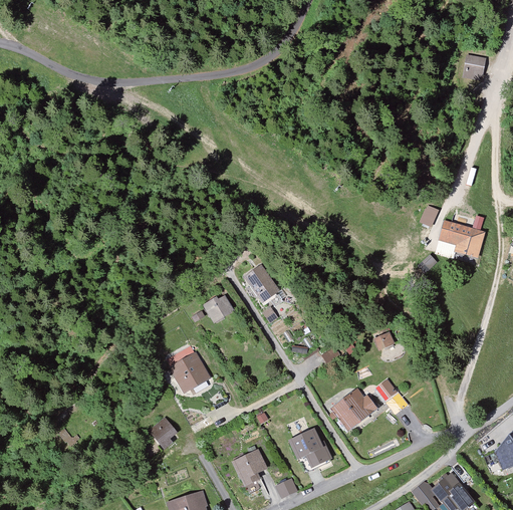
[(485,55),(467,51),(462,74),(480,77),(485,55)]
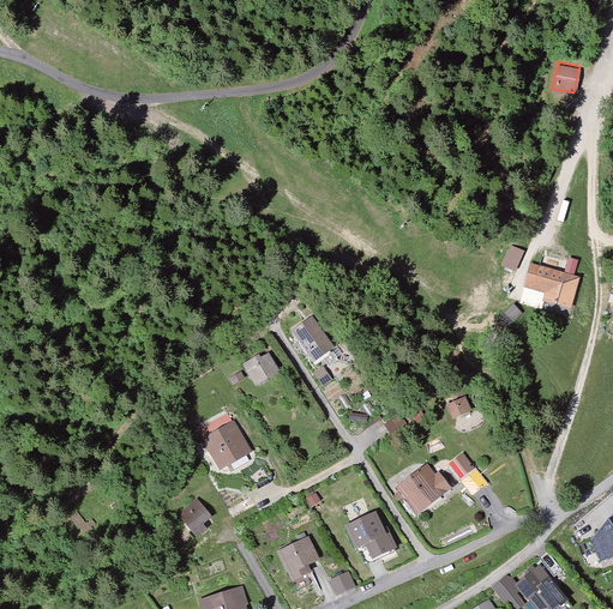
[(524,249),(509,242),(500,261),(517,267),(524,249)]
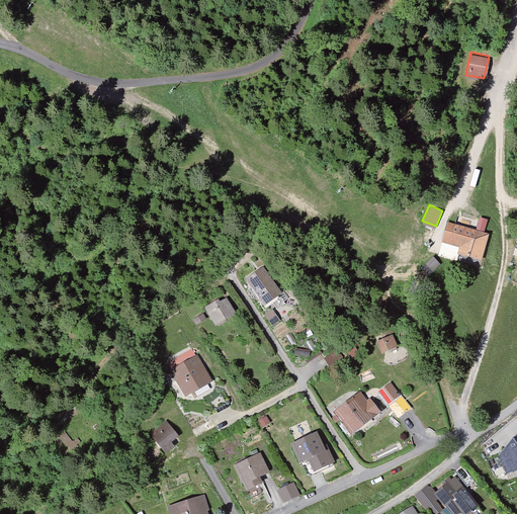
[(459,255),(482,261),(489,233),(447,222),(443,239),(445,239),(451,241),(462,243),(459,255)]
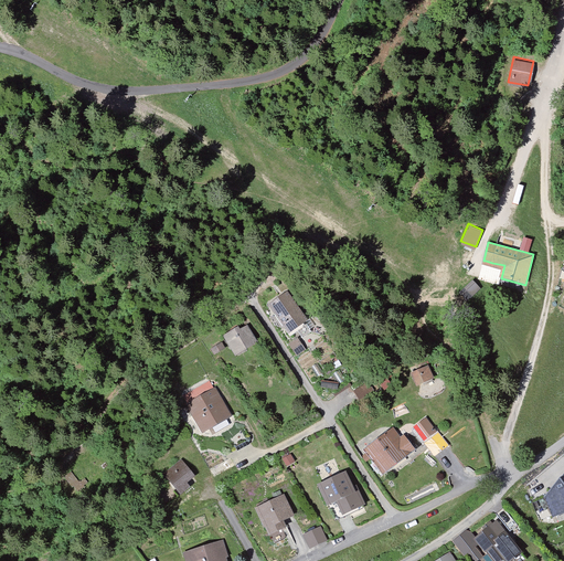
[(472,275),(457,288),(465,297),(479,284),(472,275)]
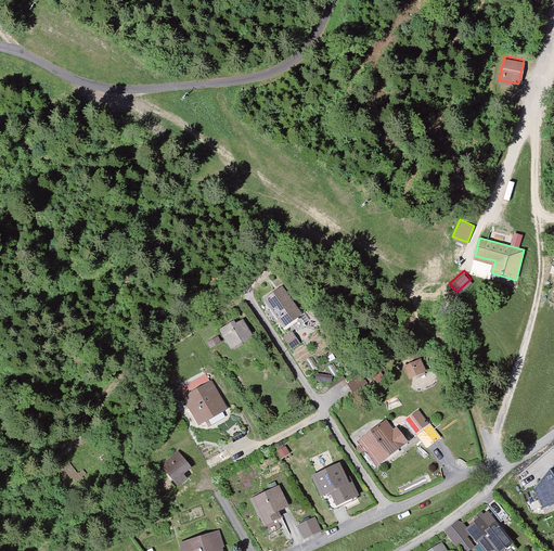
[(282,284),(263,299),(283,328),(304,314),(282,284)]
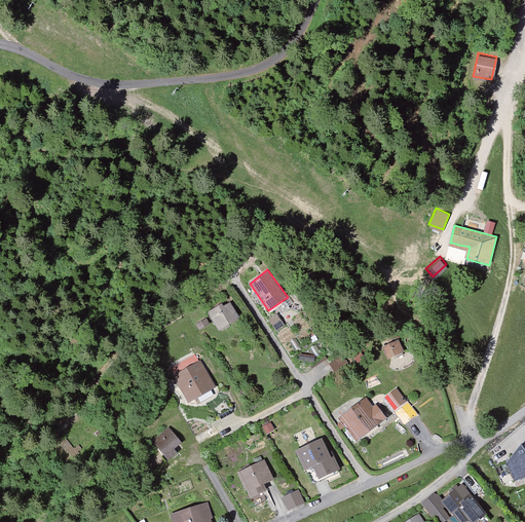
[(227,301),(208,311),(218,331),(238,320),(227,301)]
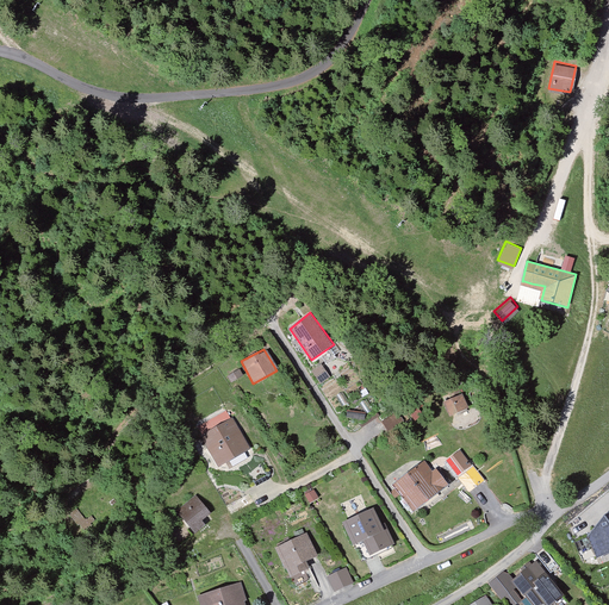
[(459,394),(441,401),(448,416),(465,409),(459,394)]
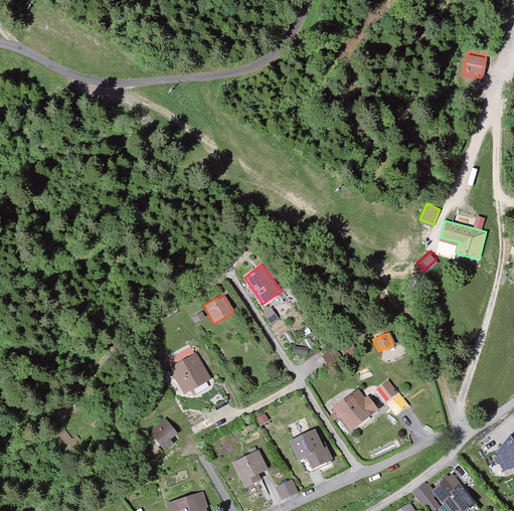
[(328,358),(341,350),(336,342),(323,350),(328,358)]
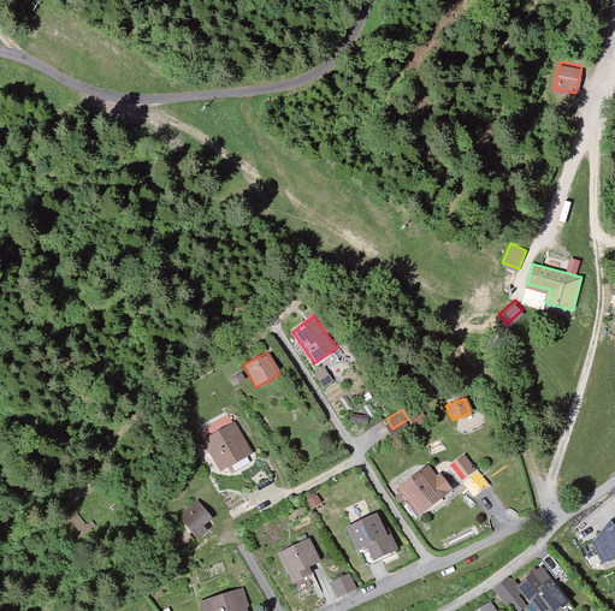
[(205,437),(219,469),(250,451),(236,423),(205,437)]
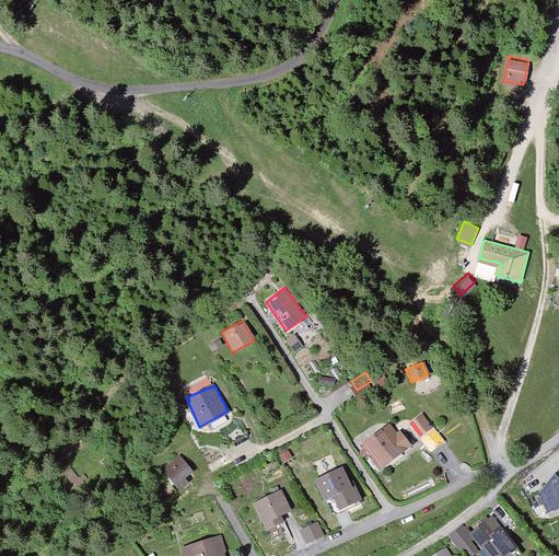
[(388,424),(361,444),(380,470),(411,443),(399,429),(397,430),(388,424)]
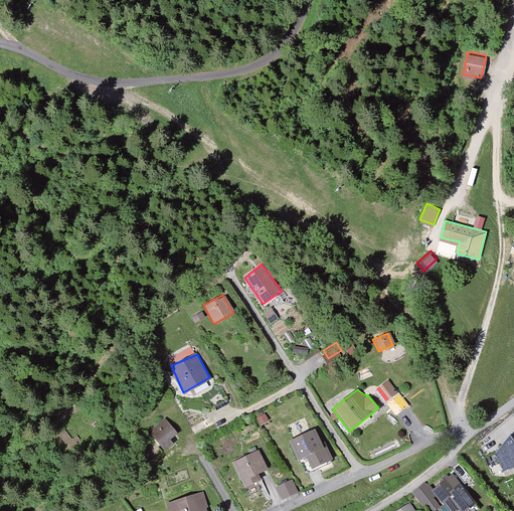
[(399,391),(386,402),(391,409),(405,398),(399,391)]
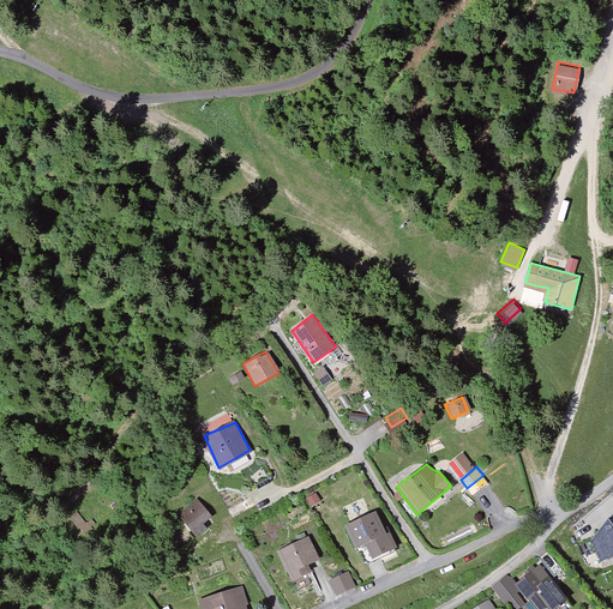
[(193,496),(176,514),(196,534),(212,516),(193,496)]
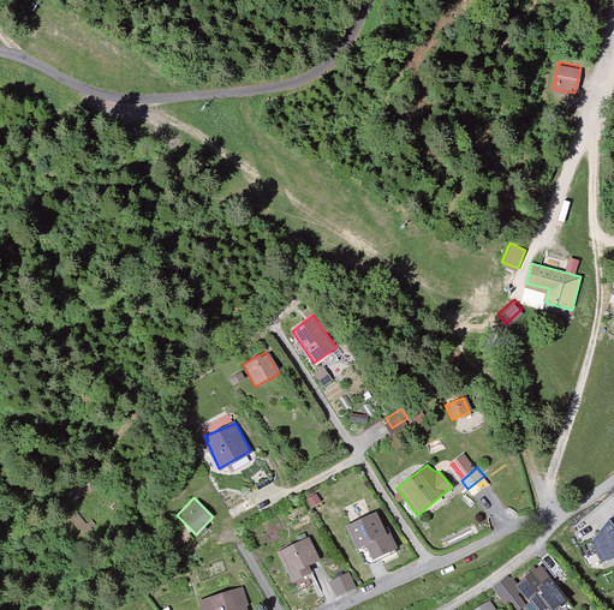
[(77,508),(69,514),(77,525),(84,519),(77,508)]
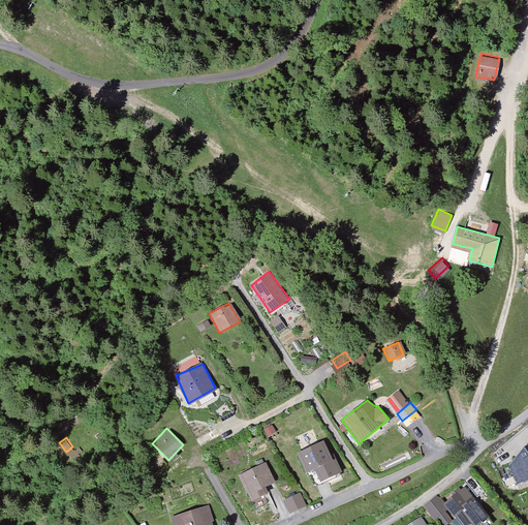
[(527,439),(523,442),(508,462),(517,481),(527,474),(527,439)]
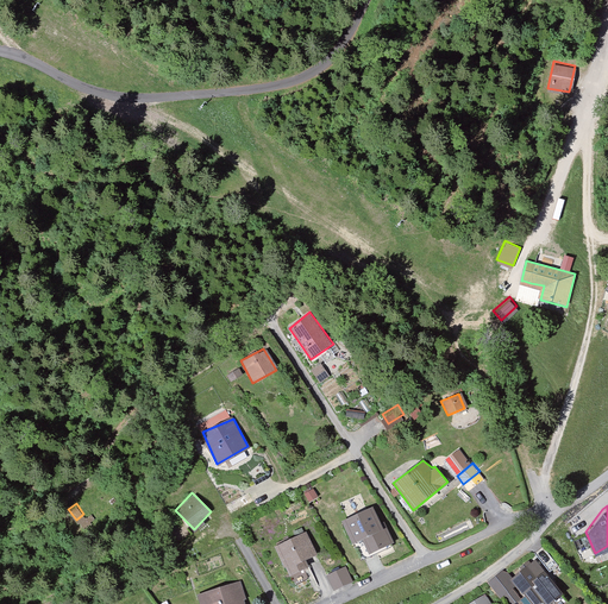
[(373,507),(340,521),(361,559),(393,542),(384,521),(381,523),(373,507)]
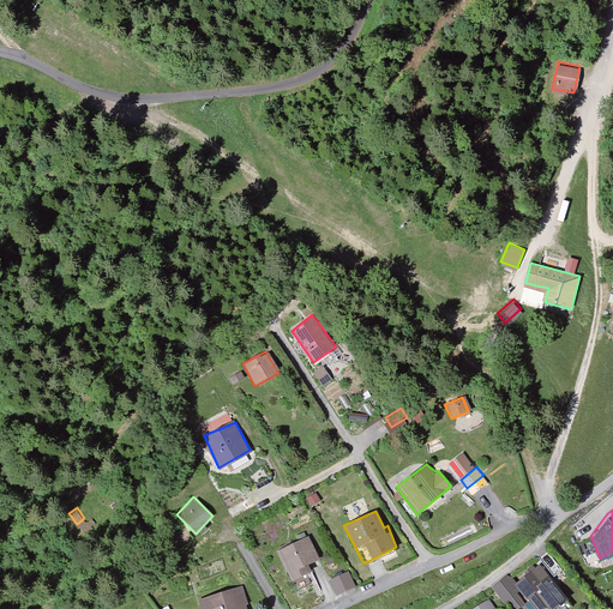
[(308,535),(276,549),(294,582),(317,568),(314,561),(318,560),(308,535)]
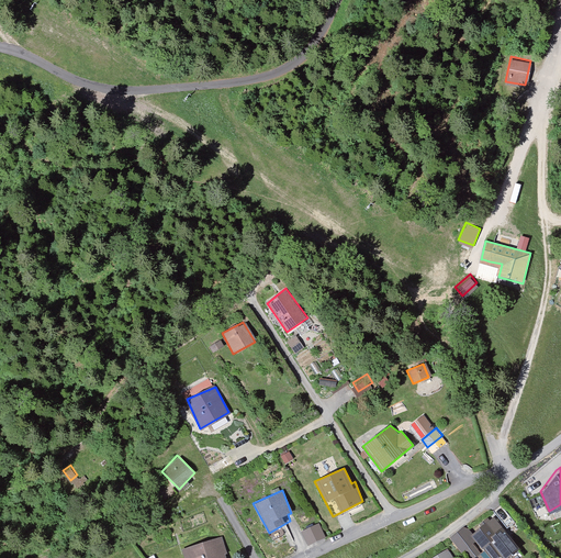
[(487,520),(470,534),(490,557),(497,557),(502,555),(504,557),(508,557),(520,548),(503,526),(495,532),(487,520)]
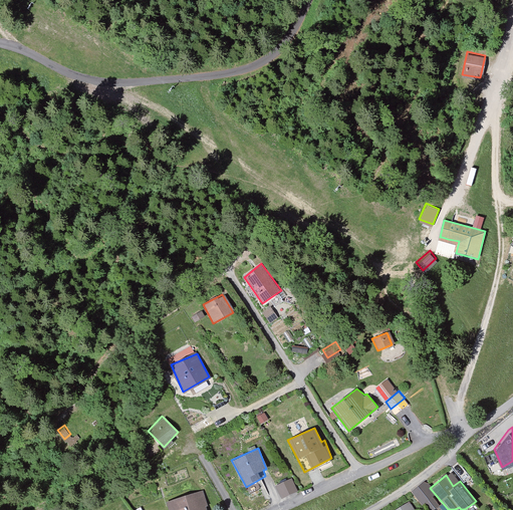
[(290,479),(275,484),(281,498),(296,490),(290,479)]
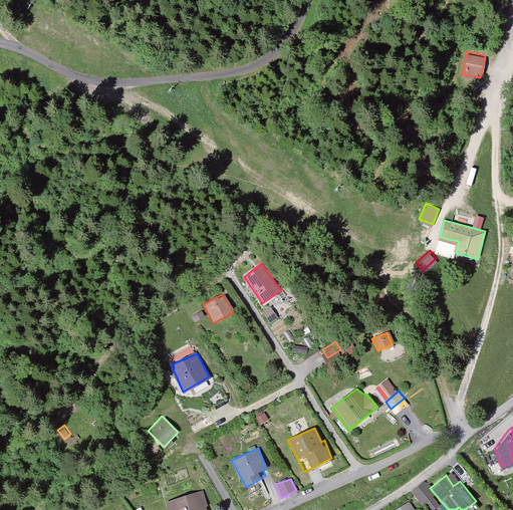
[(207,509),(202,491),(164,500),(167,509),(207,509)]
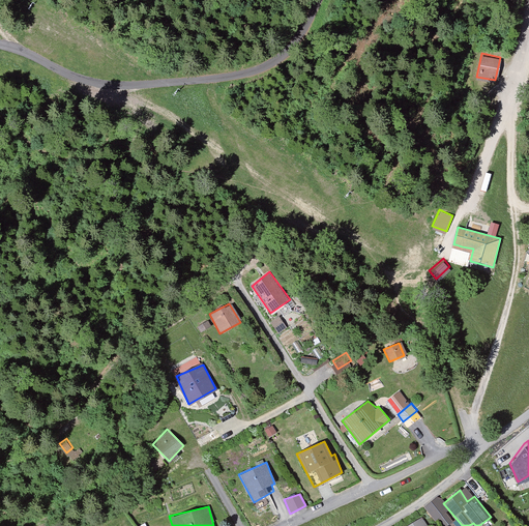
[(425,525),(419,517),(404,525),(403,525),(425,525)]
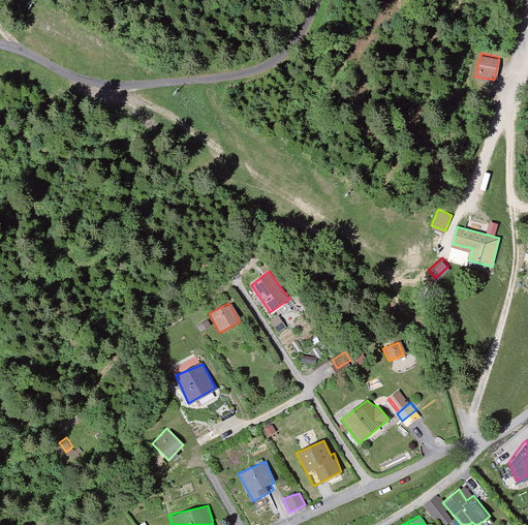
All buildings are outlined.
